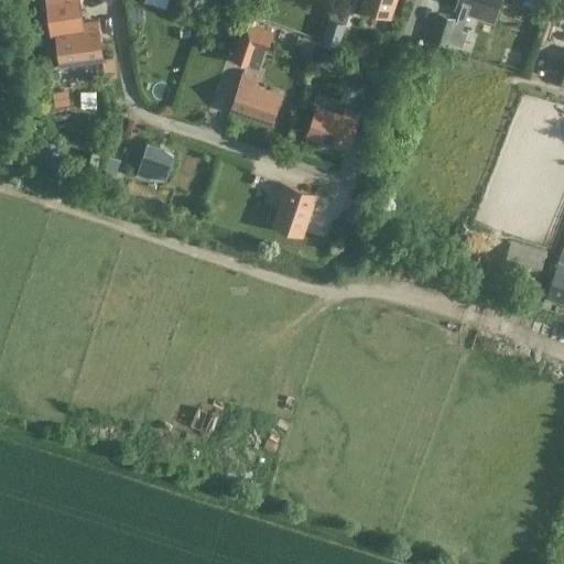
[(388,17),(392,0),(361,0),(359,7),(388,17)]
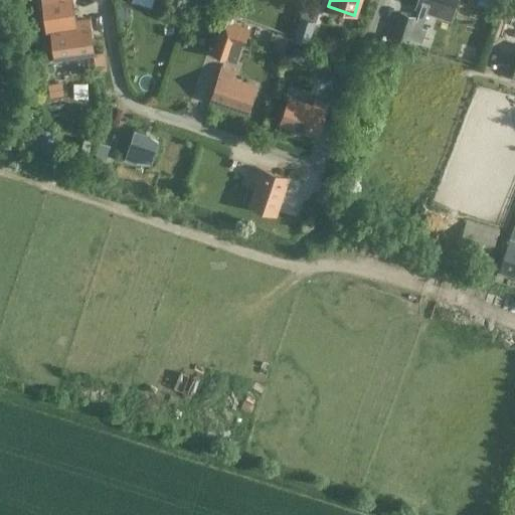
[(449,19),(455,0),(416,0),(414,8),(449,19)]
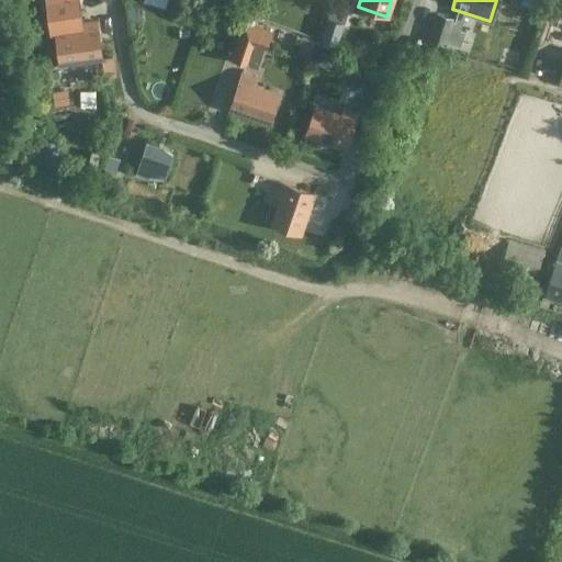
[(453,47),(459,29),(450,25),(452,19),(436,13),(427,38),(444,44),(453,47)]
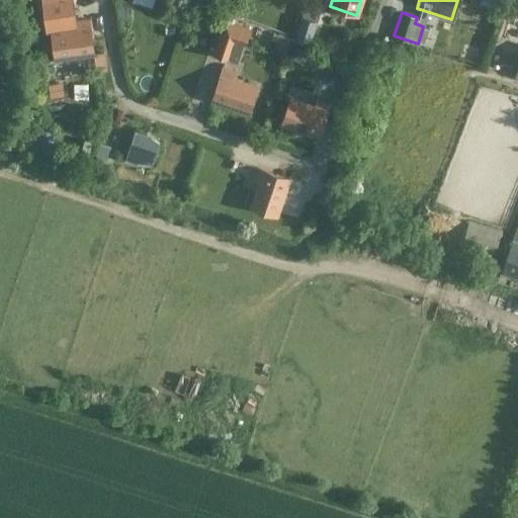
[(308,40),(315,21),(301,16),(294,35),(308,40)]
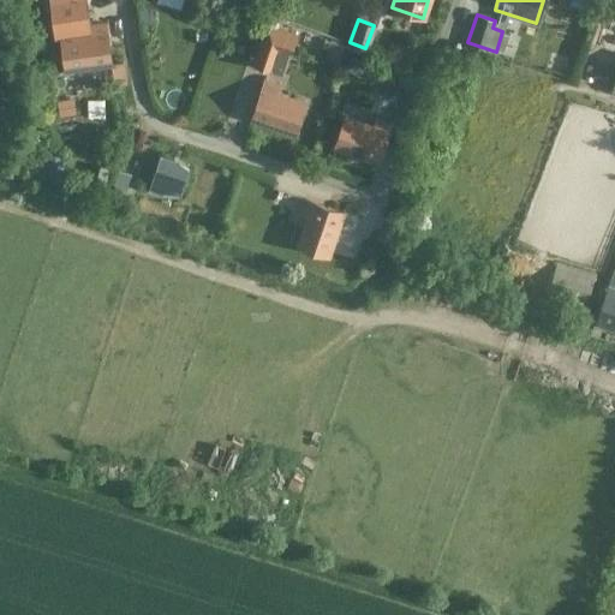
[(64,70),(109,64),(105,23),(89,25),(90,33),(60,37),(64,70)]
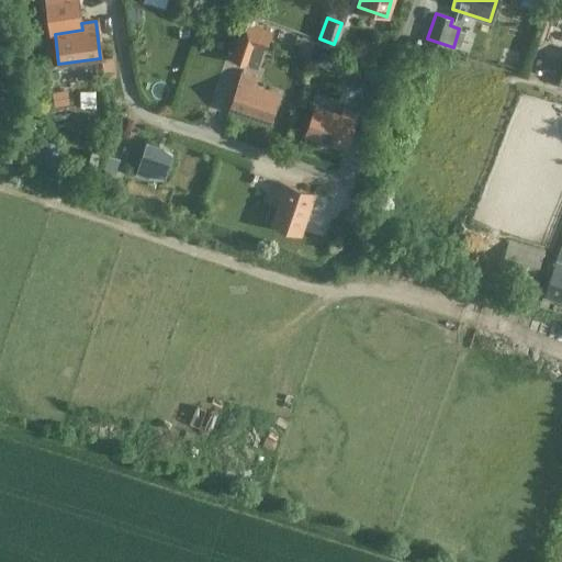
[(265,47),(270,31),(242,21),(231,58),(247,64),(254,44),(265,47)]
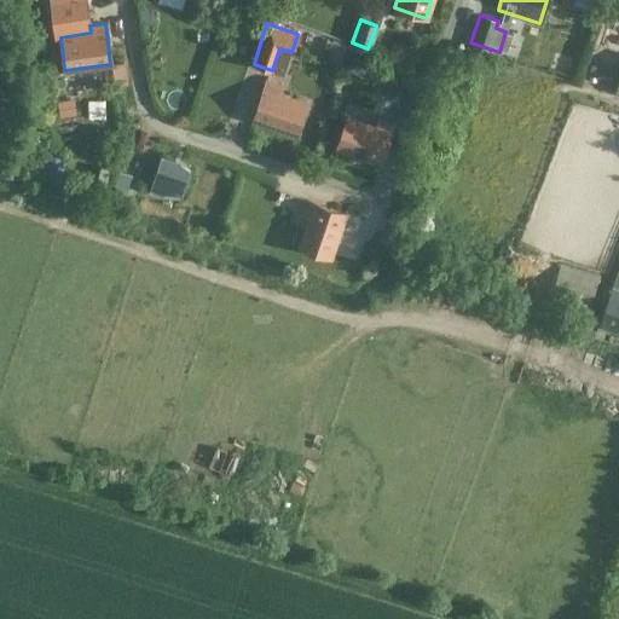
[(365,59),(351,55),(346,69),(360,74),(365,59)]
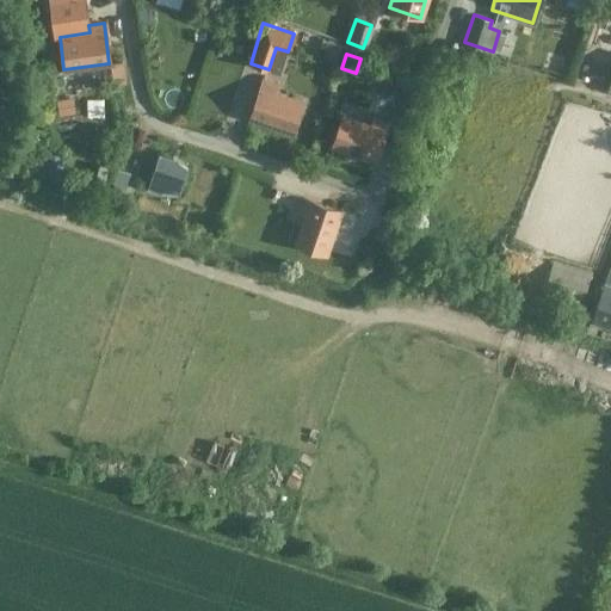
[(125,61),(110,61),(111,84),(127,82),(125,61)]
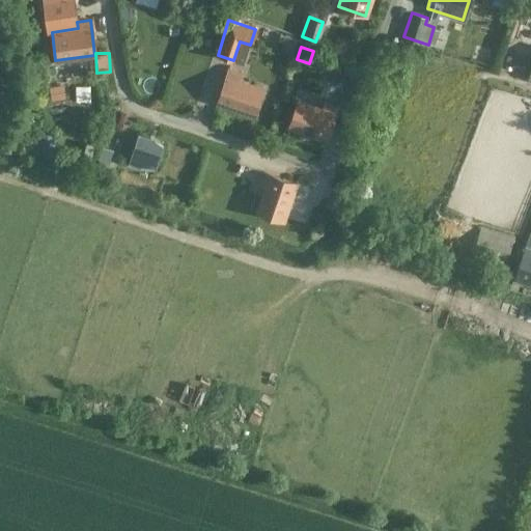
[(253,115),(262,88),(238,80),(240,74),(227,68),(216,103),(253,115)]
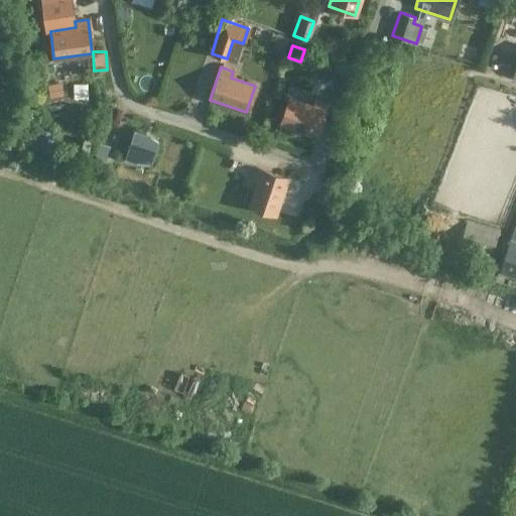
[(315,136),(327,104),(314,99),(312,106),(288,98),(279,123),(315,136)]
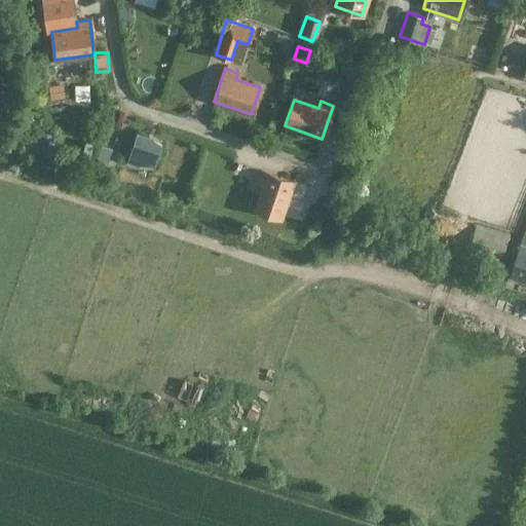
[(44,132),(34,127),(29,140),(33,142),(30,150),(40,154),(45,141),(41,141),(44,132)]
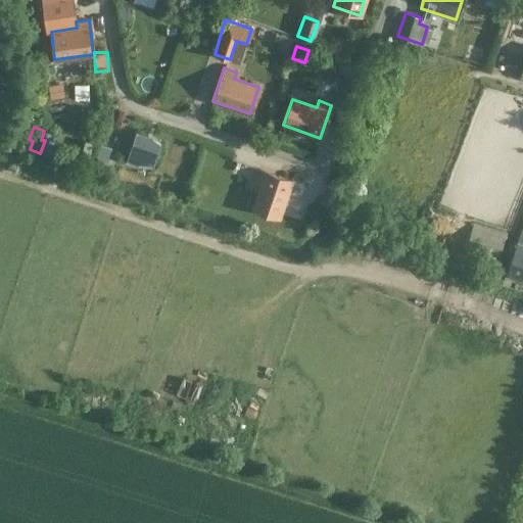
[(135,131),(125,161),(137,165),(138,161),(152,167),(159,143),(145,139),(147,135),(135,131)]
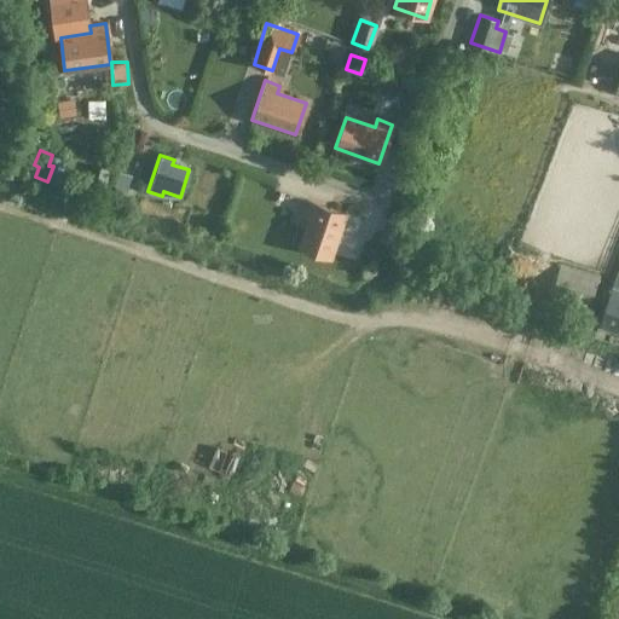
[(123,197),(131,174),(119,169),(111,192),(123,197)]
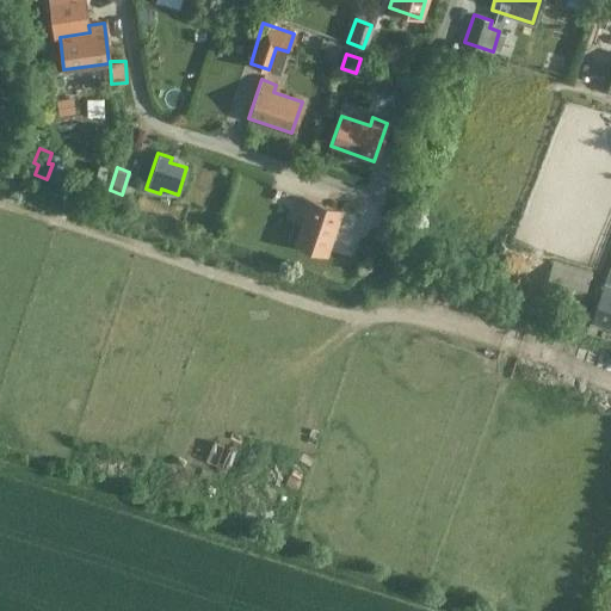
[(325,253),(340,210),(302,197),(296,211),(304,214),(295,242),(325,253)]
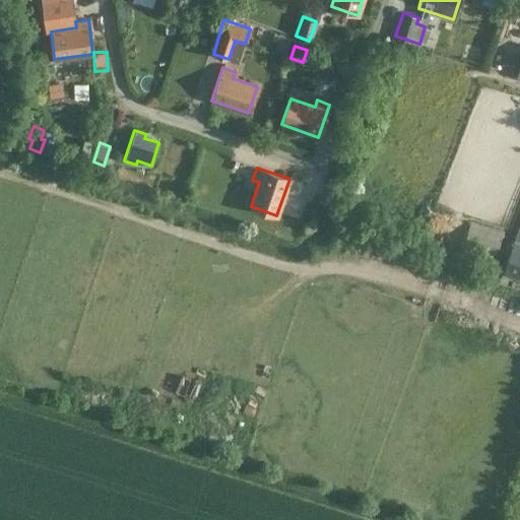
[(336,187),(323,183),(318,198),(330,203),(336,187)]
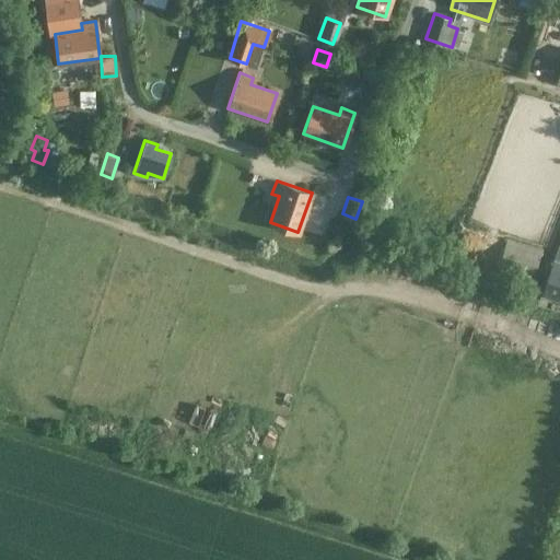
[(539,292),(559,299),(559,237),(551,258),(539,292)]
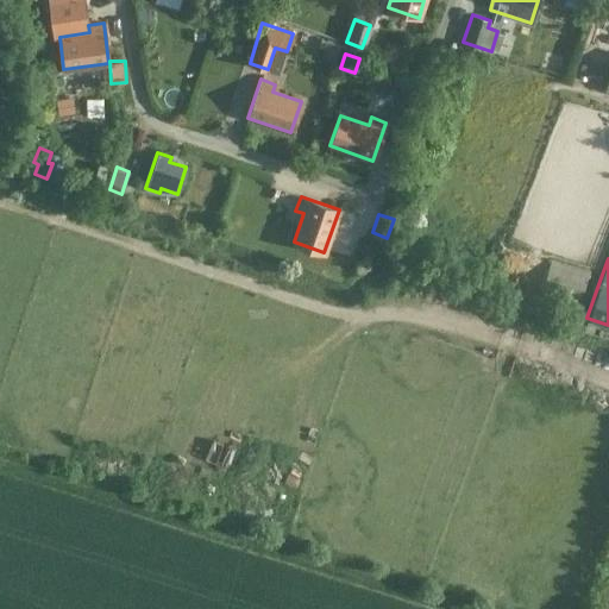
[(579,300),(588,271),(551,259),(541,288),(579,300)]
